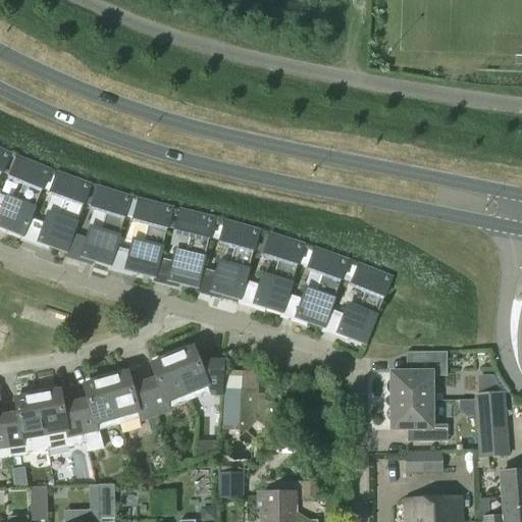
[(0,151),(0,176),(2,173),(10,156),(0,151)]
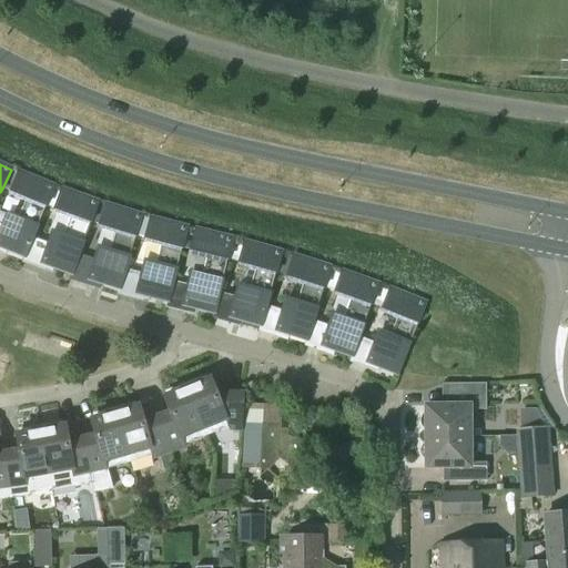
[(19,172),(11,170),(2,189),(11,192),(19,172)]
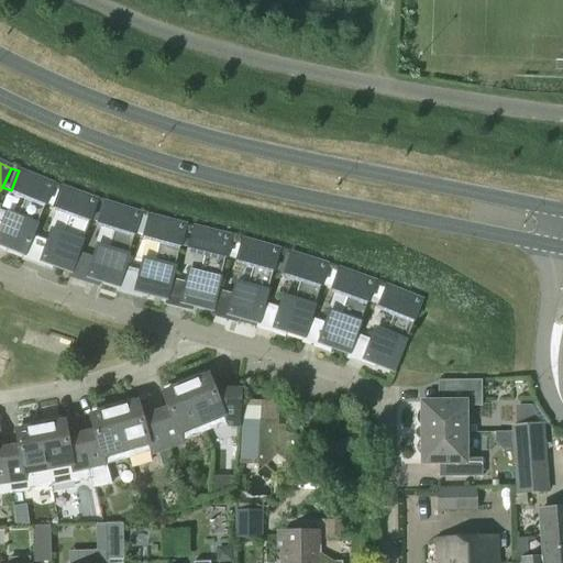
[(19,170),(11,190),(26,197),(20,212),(9,208),(0,228),(0,249),(6,252),(8,247),(23,254),(22,258),(23,260),(46,205),(54,186),(19,170)]
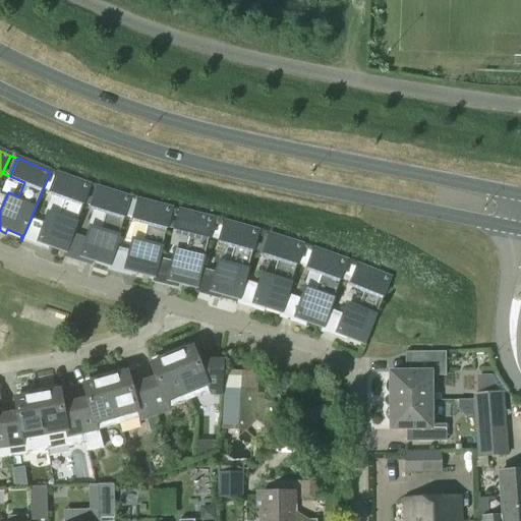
[(57,174),(50,172),(43,189),(50,192),(57,174)]
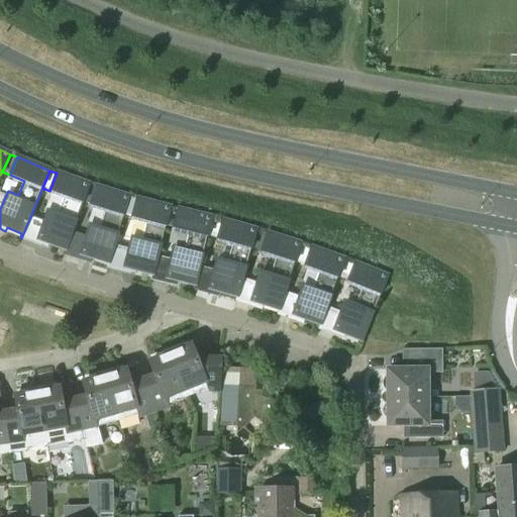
[(57,173),(49,191),(64,196),(59,211),(48,207),(35,243),(47,247),(49,243),(65,248),(63,253),(65,253),(83,203),(89,185),(57,173)]
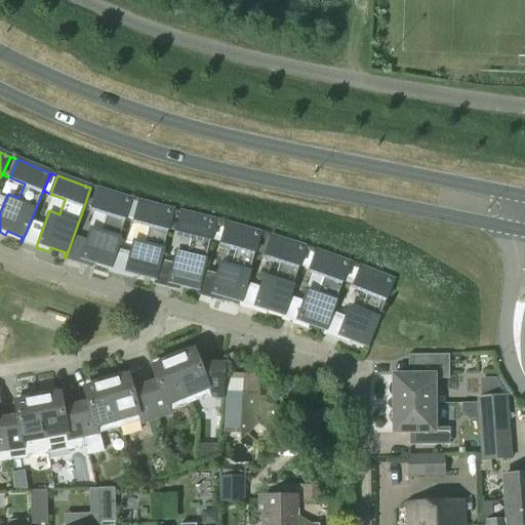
[(90,188),(84,206),(92,208),(97,190),(90,188)]
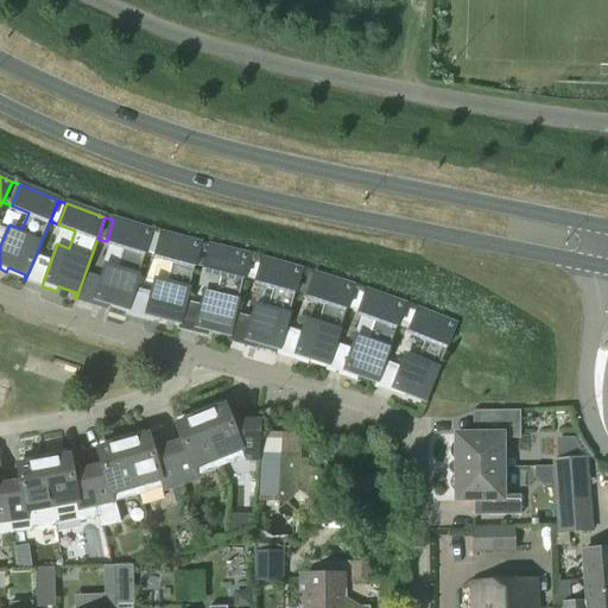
[(113,220),(107,241),(124,247),(118,265),(106,260),(93,304),(107,308),(108,303),(127,309),(126,314),(127,314),(146,253),(152,232),(113,220)]
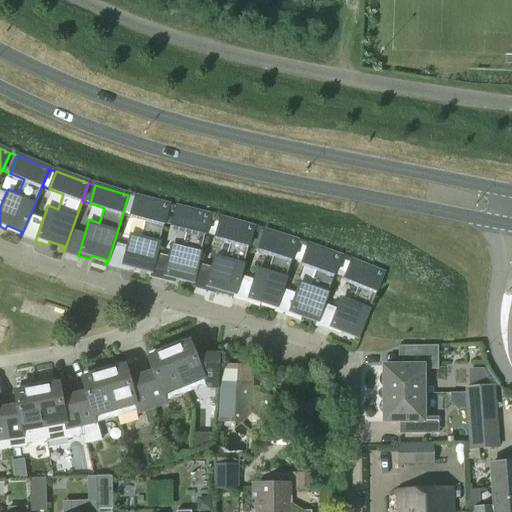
[(135,197),(128,195),(123,213),(131,215),(135,197)]
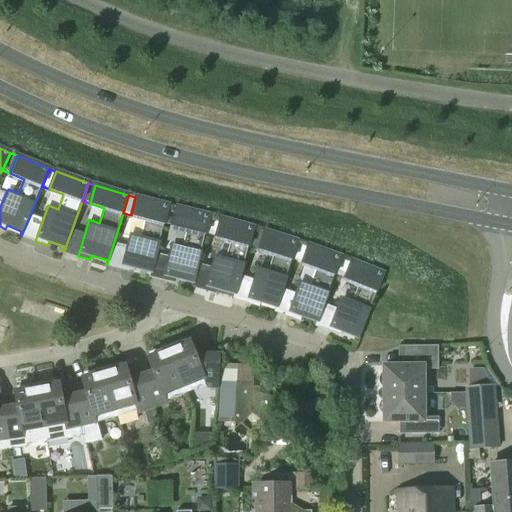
[(135,197),(131,215),(145,219),(141,234),(131,232),(121,268),(134,271),(135,267),(150,271),(149,276),(151,276),(164,224),(169,206),(135,197)]
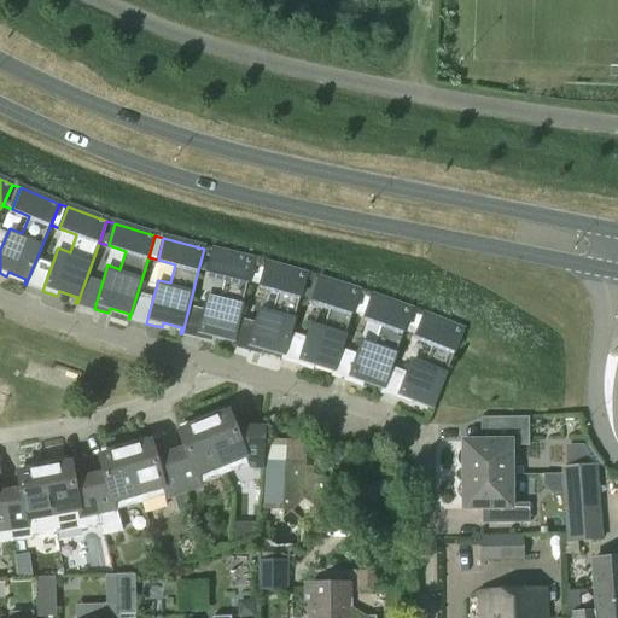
[(213,250),(204,249),(198,270),(208,273),(213,250)]
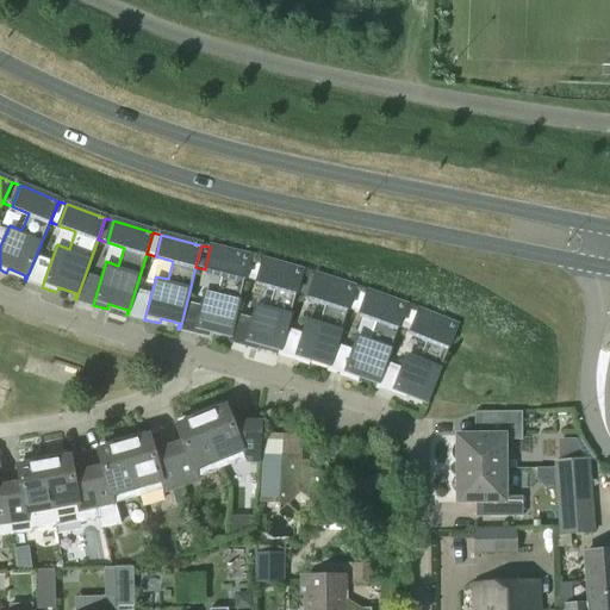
[(210,247),(205,269),(223,273),(218,292),(205,288),(194,332),(210,336),(211,331),(229,335),(228,341),(230,341),(244,279),(250,257),(210,247)]
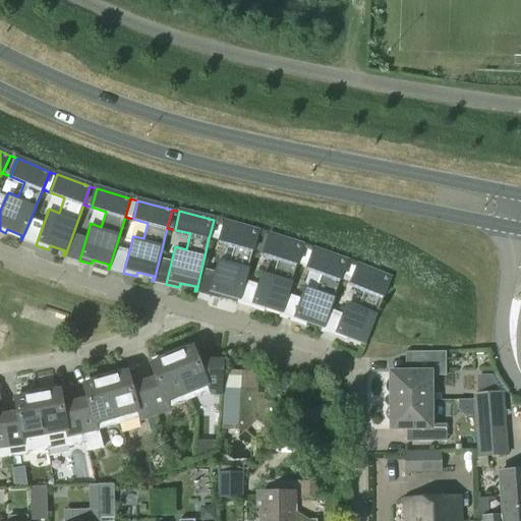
[(214,220),(209,238),(219,241),(224,223),(214,220)]
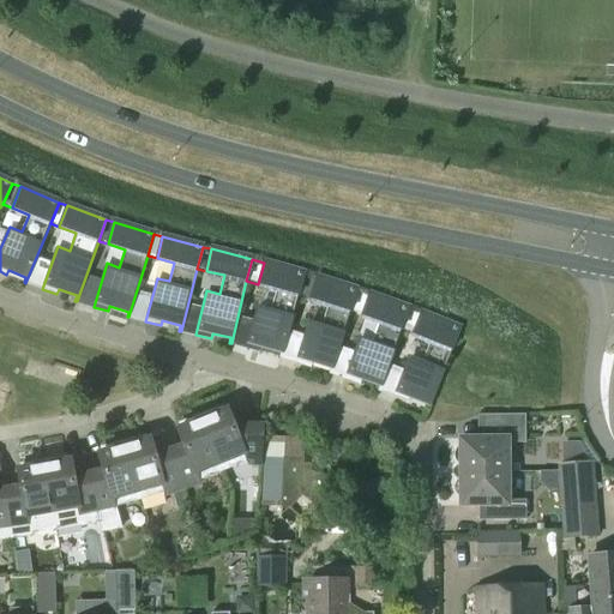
[(264,263),(258,284),(276,289),(271,307),(258,304),(246,348),(260,351),(263,347),(281,351),(280,356),(281,357),(299,295),(305,274),(264,263)]
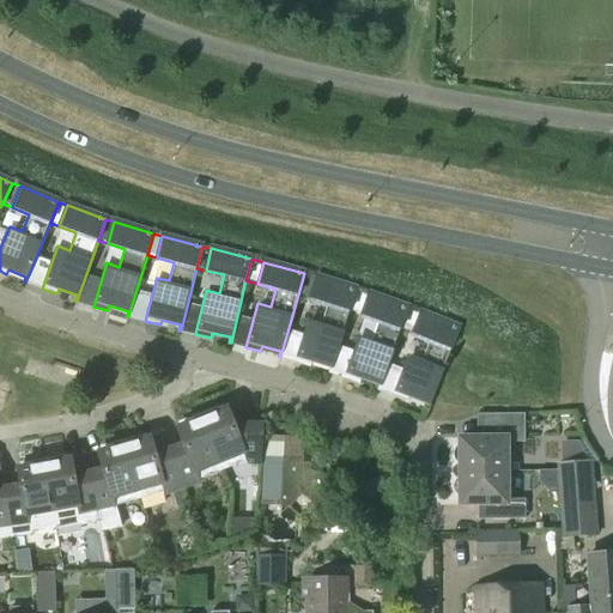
[(316,277),(304,273),(298,295),(310,298),(316,277)]
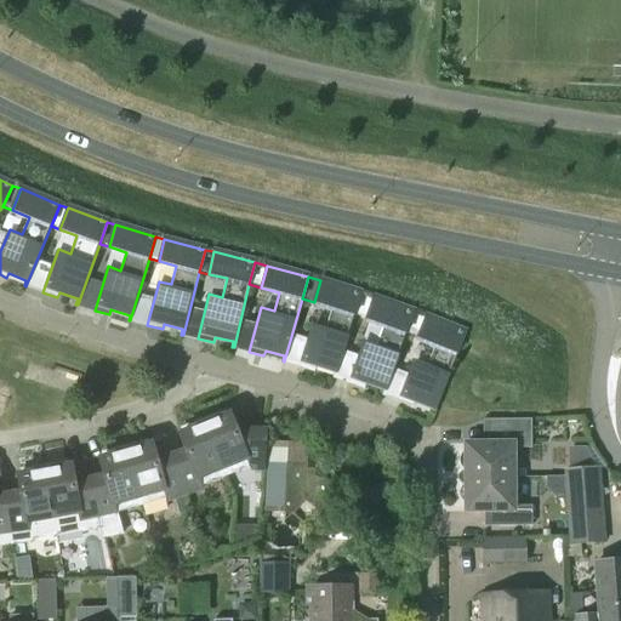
[(320,280),(314,302),(331,308),(326,326),(313,323),(300,366),(314,370),(315,365),(335,371),(332,376),(335,377),(354,315),(362,294),(320,280)]
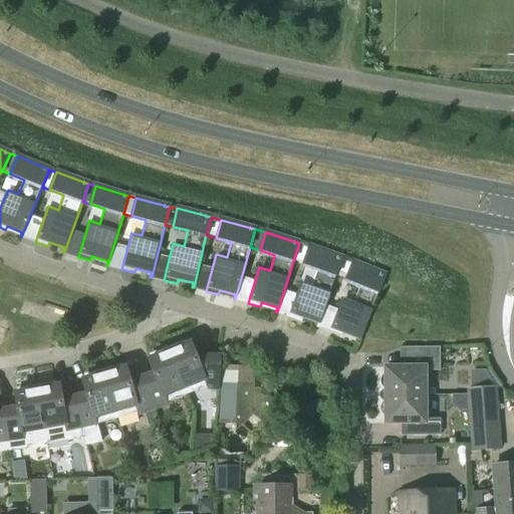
[(299,243),(293,261),(303,264),(309,246),(299,243)]
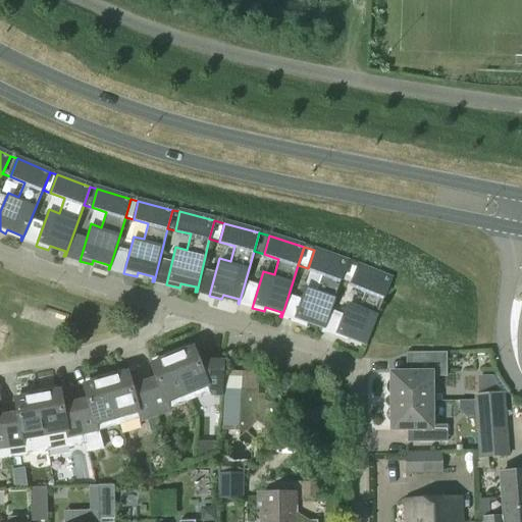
[(314,250),(308,268),(322,273),(317,289),(307,285),(294,321),(306,325),(308,321),(323,327),(321,331),(323,331),(342,280),(348,262),(314,250)]
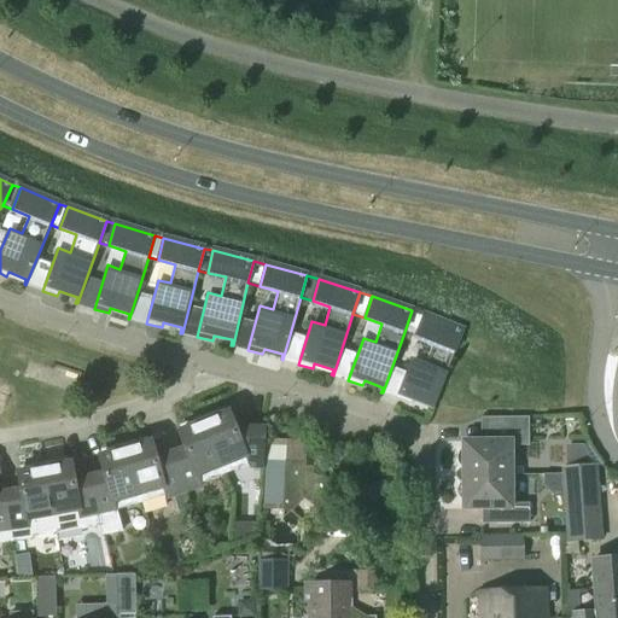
[(412,310),(404,332),(415,337),(424,315),(412,310)]
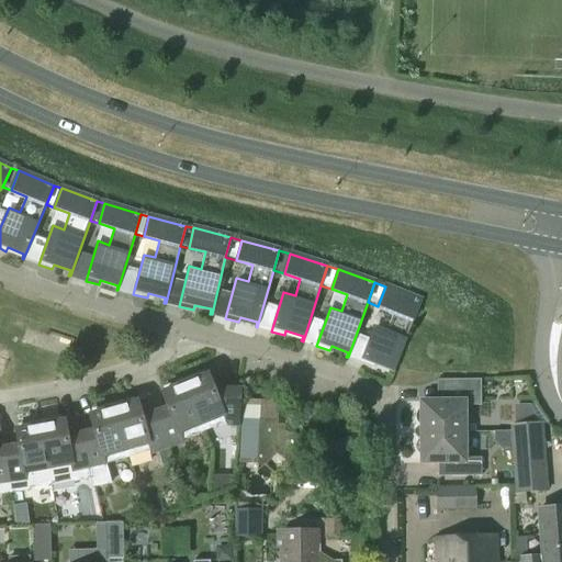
[(385,287),(378,306),(393,312),(388,328),(377,324),(361,362),(373,368),(375,363),(392,370),(391,374),(392,374),(422,301),(385,287)]
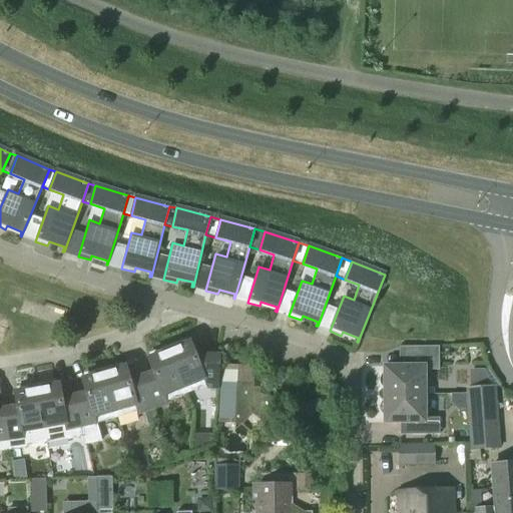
[(196,284),(205,286),(210,267),(200,265),(196,284)]
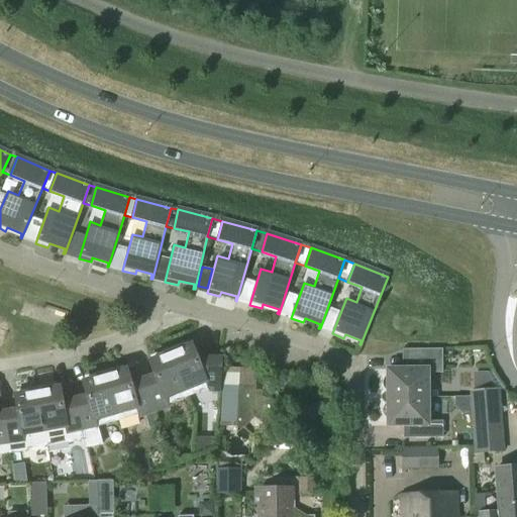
[(187,341),(169,349),(187,397),(207,389),(208,390),(219,391),(220,359),(196,358),(191,345),(189,346),(187,341)]
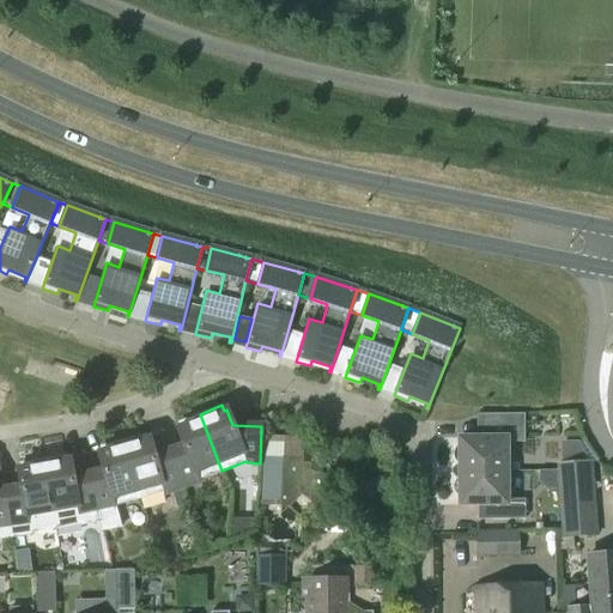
[(183,445),(170,450),(182,487),(199,481),(199,480),(222,471),(200,414),(177,423),(180,429),(176,430),(183,445)]
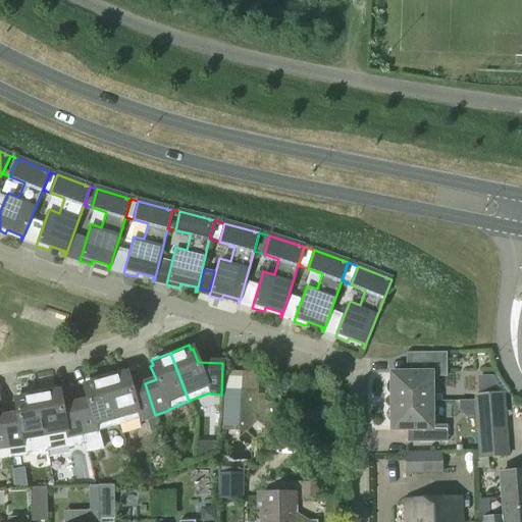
[(415,373),(407,373),(390,373),(390,379),(387,383),(386,387),(387,392),(390,396),(390,402),(431,401),(431,376),(447,376),(447,353),(415,353),(415,373)]
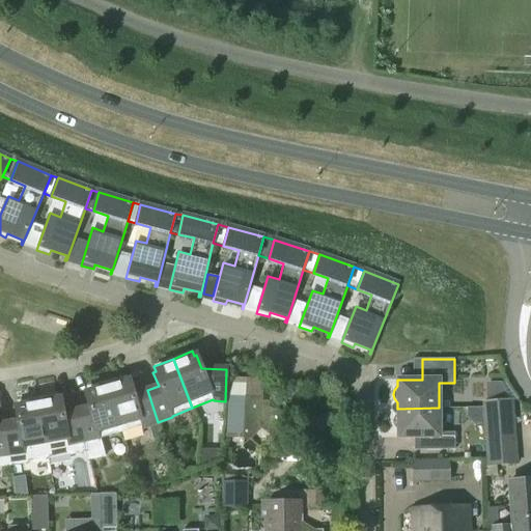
[(147,390),(134,395),(130,380),(127,381),(126,376),(106,382),(120,432),(142,426),(142,427),(148,425),(158,422),(147,390)]
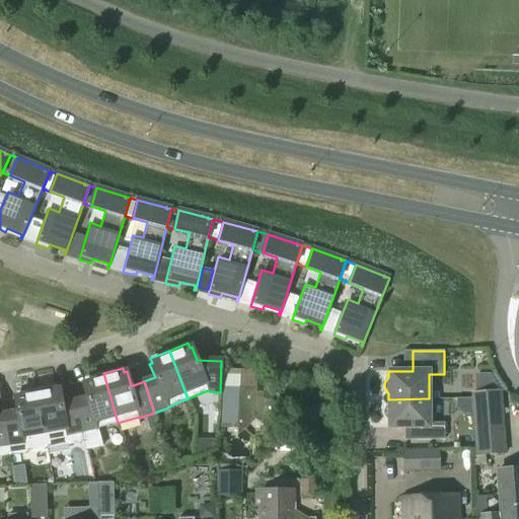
[(260,372),(224,369),(220,428),(255,430),(260,372)]
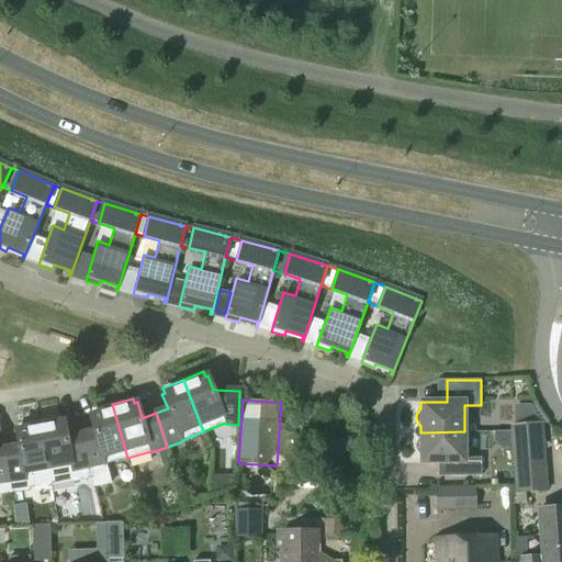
[(94,431),(81,435),(91,478),(91,479),(92,487),(111,484),(105,464),(127,458),(112,404),(91,411),(93,415),(90,416),(94,431)]
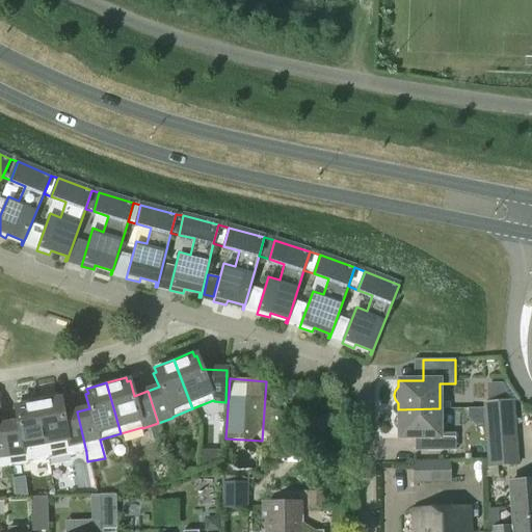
[(77,411),(63,415),(61,399),(58,400),(57,395),(37,399),(48,458),(70,454),(70,456),(86,453),(86,452),(77,411)]
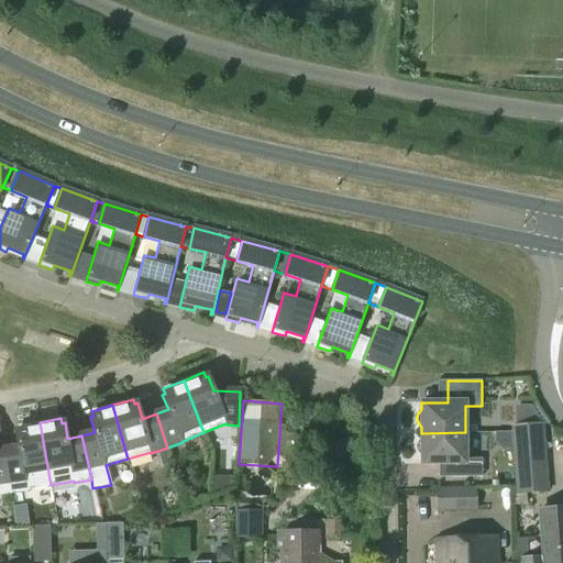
[(15,432),(19,448),(4,450),(11,494),(28,492),(28,489),(51,485),(40,422),(18,426),(19,431),(15,432)]
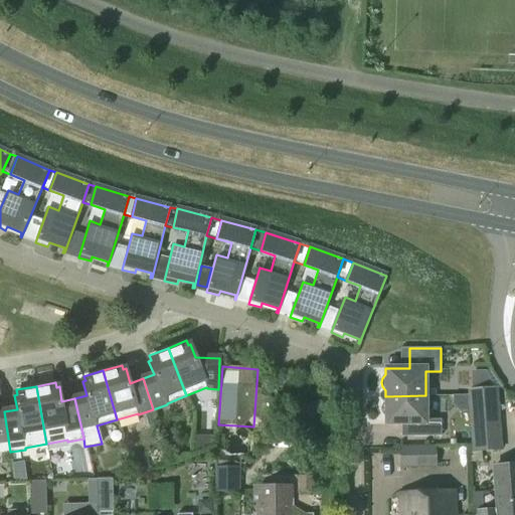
[(473,452),(501,450),(496,388),(468,390),(473,452)]
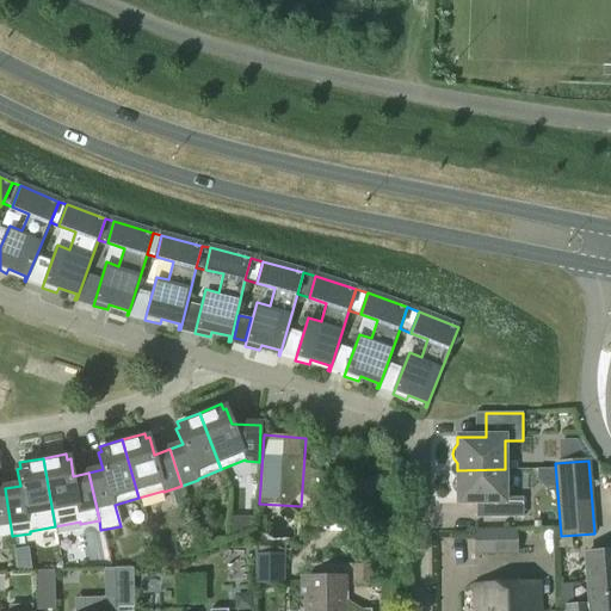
[(505,469),(457,470),(457,477),(454,481),(452,486),(454,491),(457,495),(457,503),(491,503),(491,518),(523,517),(523,498),(506,498),(505,469)]
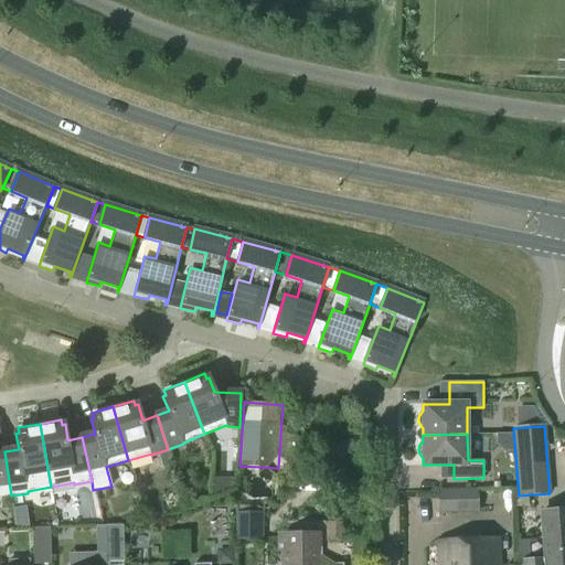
[(168,449),(158,452),(162,467),(172,464),(168,449)]
